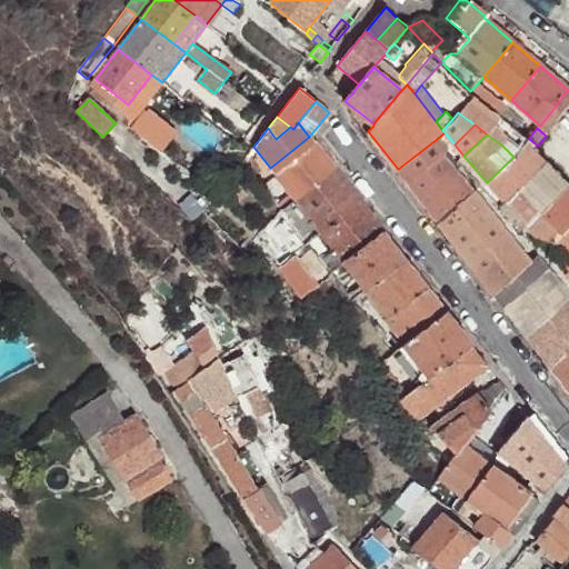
[(137,138),(136,141),(136,142),(138,147),(143,147),(146,145),(146,140),(142,137),(137,138)]
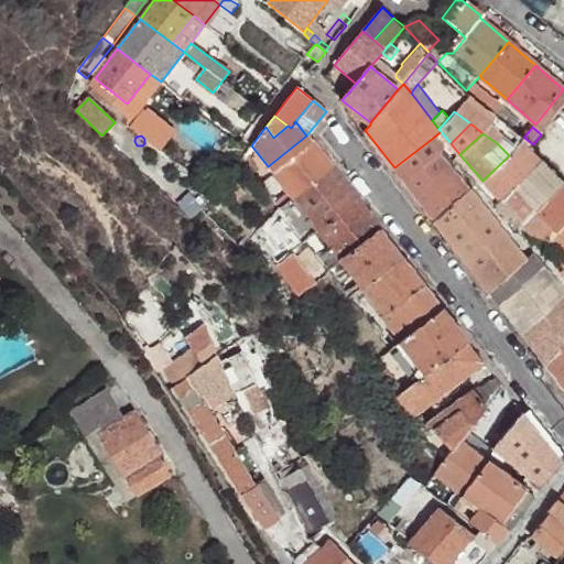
[(312,142),(306,136),(268,166),(270,170),(272,173),(312,142)]
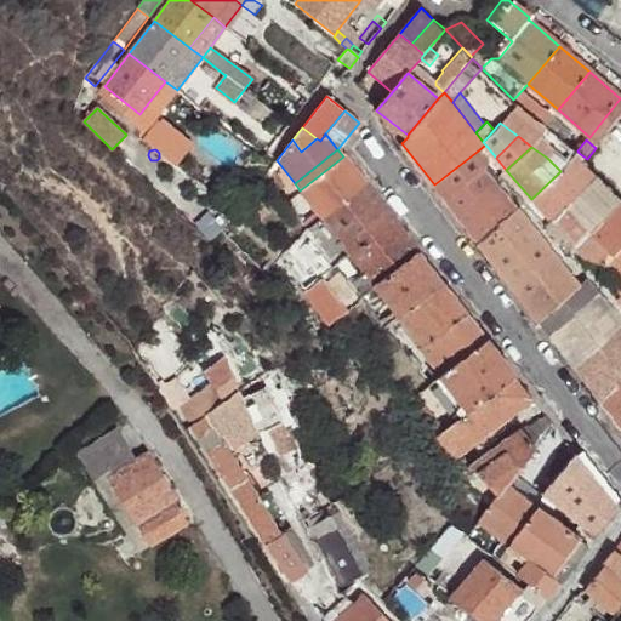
[(547,158),(560,171),(569,163),(557,151),(547,158)]
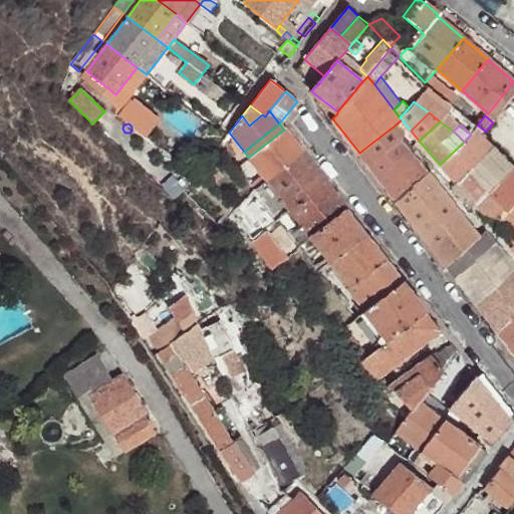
[(359,153),(368,165),(401,140),(405,137),(395,125),(359,153)]
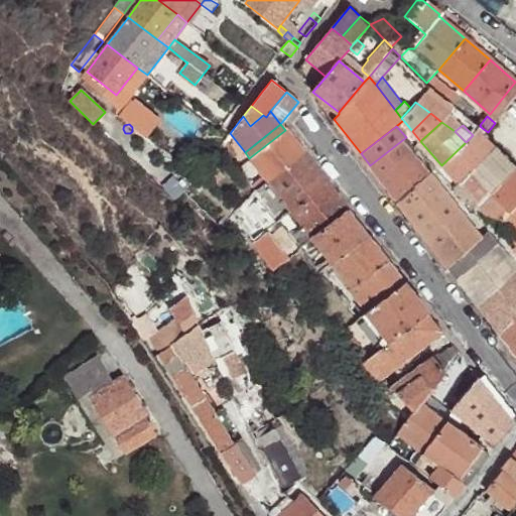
[(484,161),(498,148),(486,134),(488,132),(481,127),(473,135),(466,142),(484,161)]
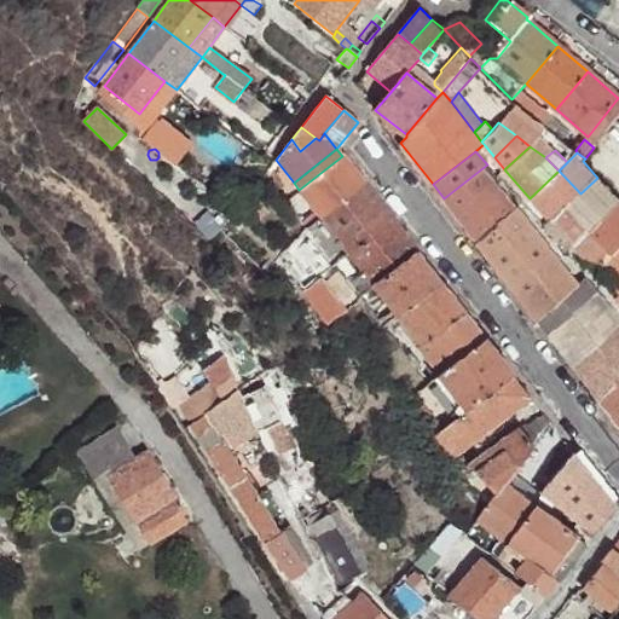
[(365,186),(342,156),(299,190),(316,212),(322,219),(365,186)]
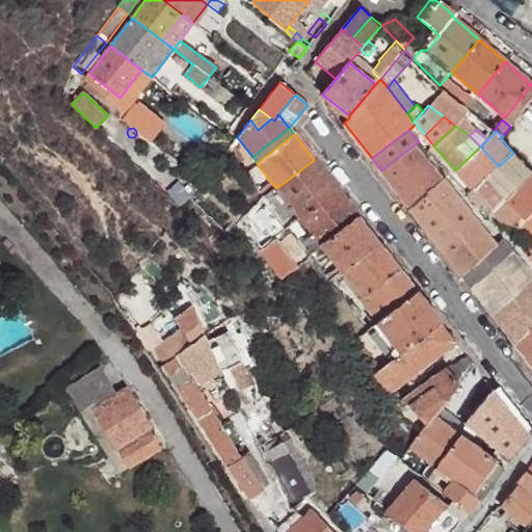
[(381,170),(400,194),(418,181),(409,169),(424,157),(415,144),(381,170)]
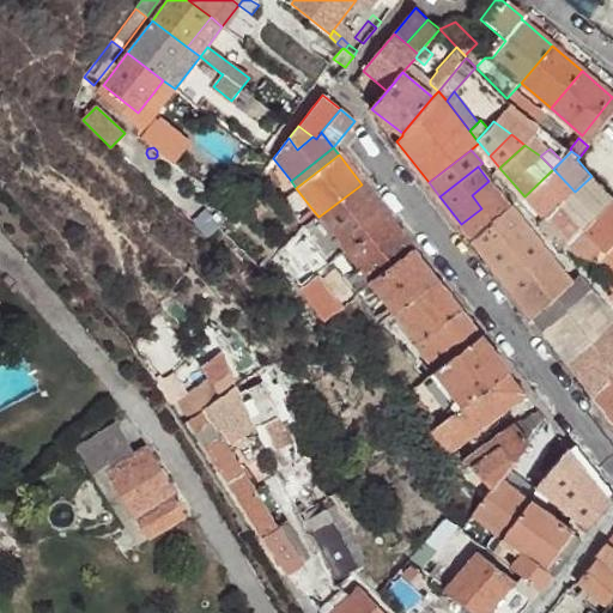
[(525,196),(546,219),(575,192),(553,169),(525,196)]
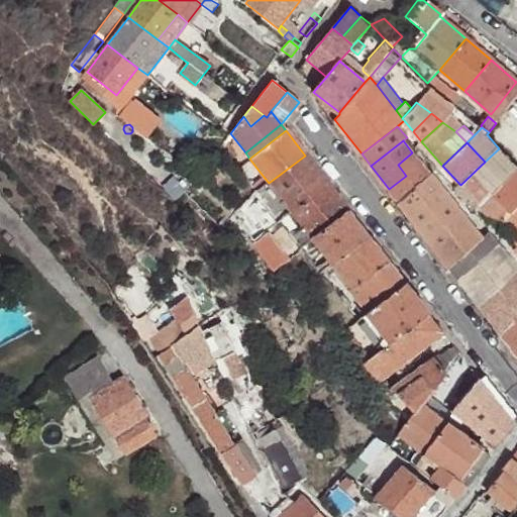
[(389,189),(399,202),(431,175),(412,152),(398,165),(406,176),(389,189)]
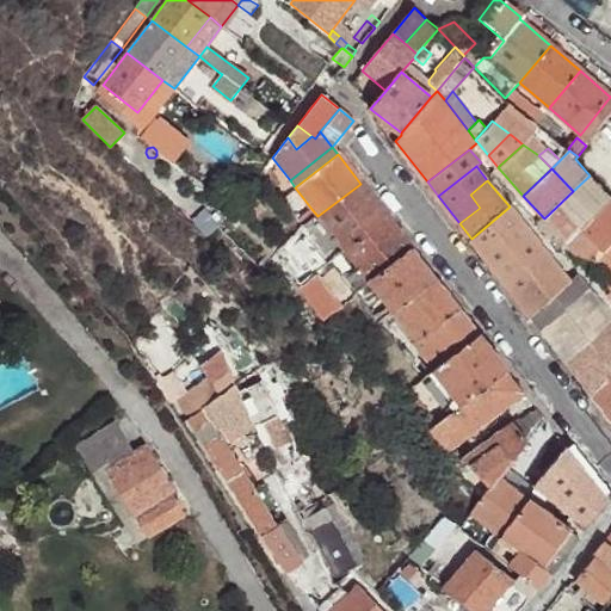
[(387,217),(360,184),(318,216),(323,224),(344,250),(387,217)]
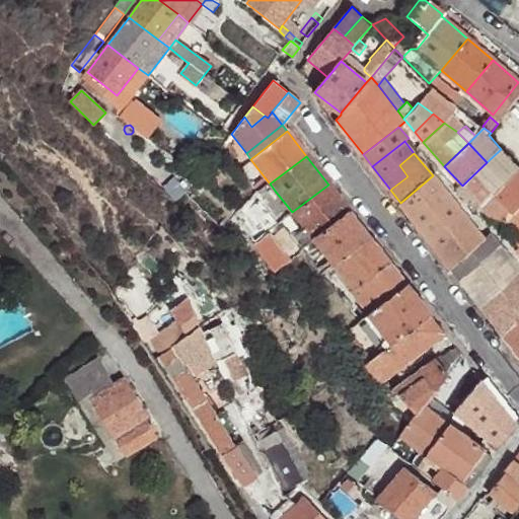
[(462,186),(478,203),(503,179),(487,162),(462,186)]
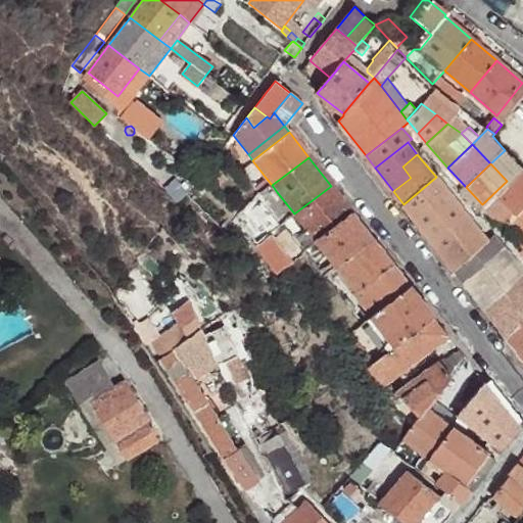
[(403,204),(422,229),(440,215),(431,202),(446,190),(436,177),(403,204)]
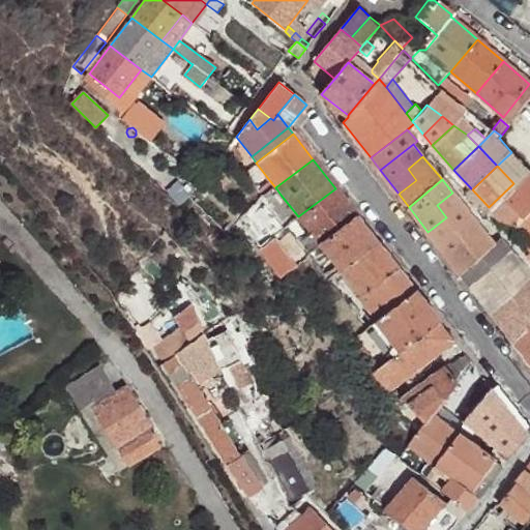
[(263,198),(275,187),(270,181),(259,190),(263,198)]
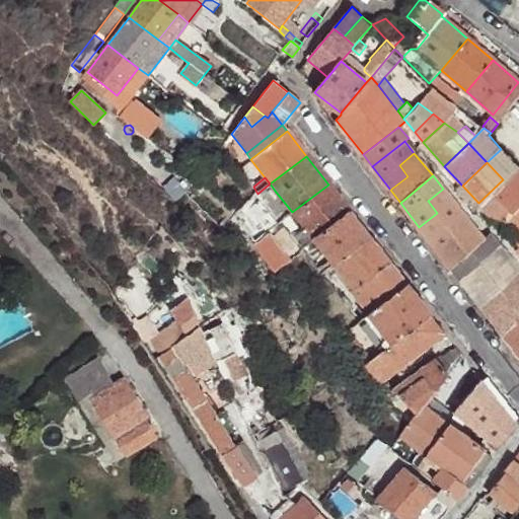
[(478,203),(492,216),(515,193),(503,179),(478,203)]
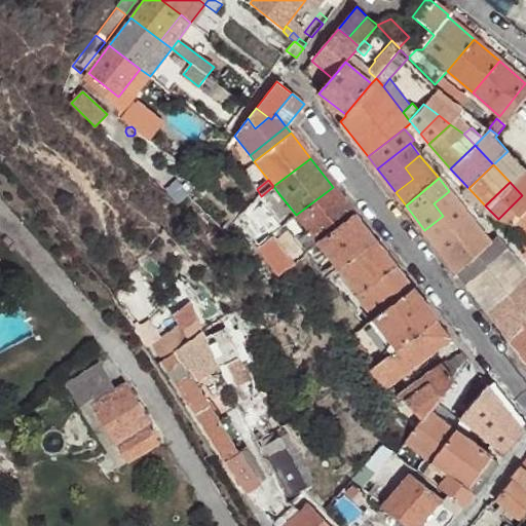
[(278,193),(273,186),(261,196),(279,220),(288,214),(274,196),(278,193)]
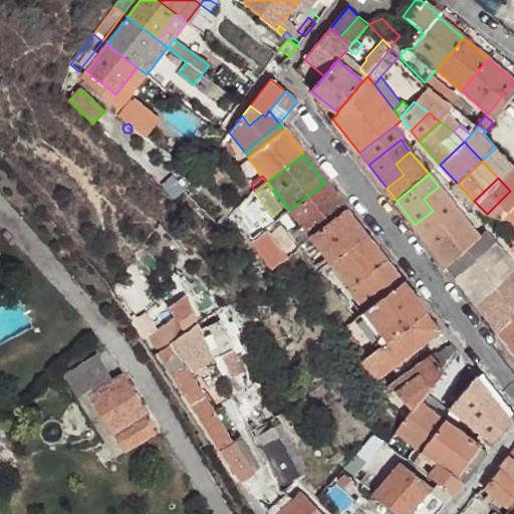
[(346,210),(325,183),(289,210),(301,226),(311,237),(346,210)]
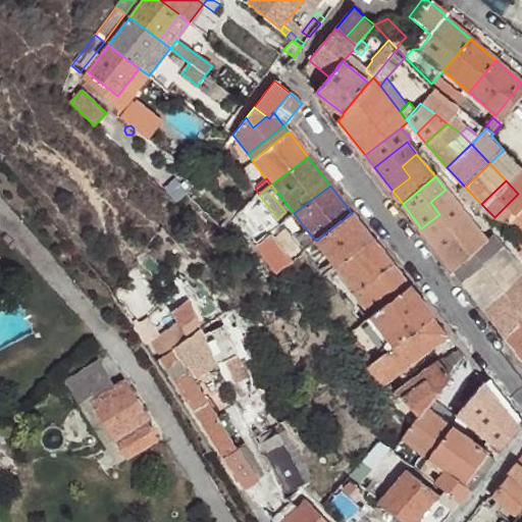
[(421,228),(431,241),(465,213),(446,190),(430,202),(439,214),(421,228)]
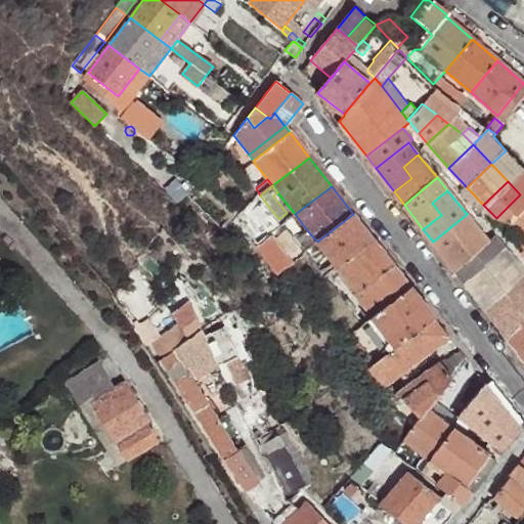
[(496,218),(506,228),(523,208),(523,199),(520,194),(496,218)]
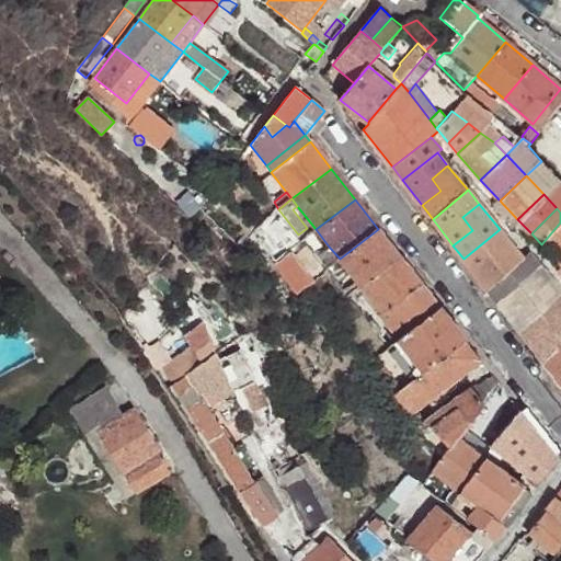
[(560,222),(541,244),(560,263),(560,222)]
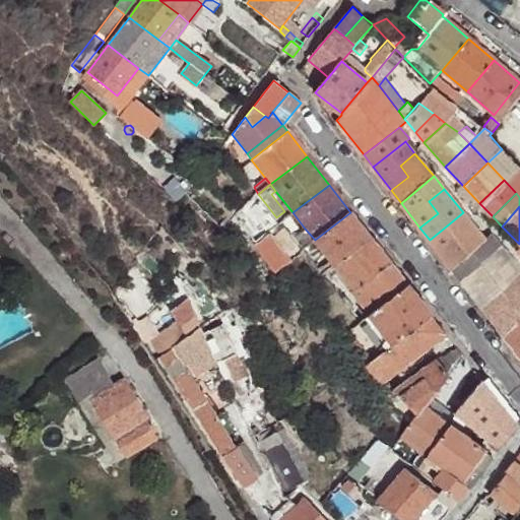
[(371,238),(350,212),(315,240),(333,265),(371,238)]
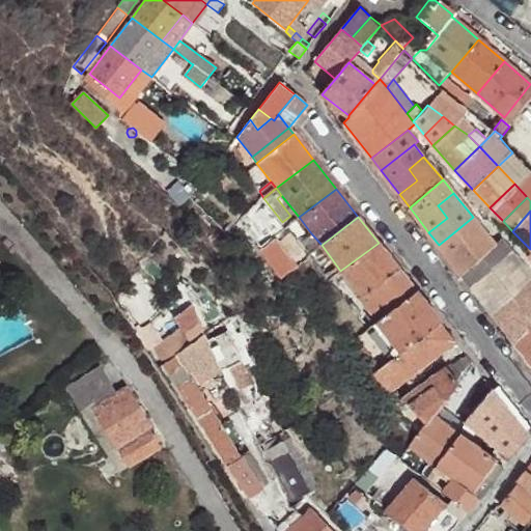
[(439,245),(452,261),(484,232),(473,217),(439,245)]
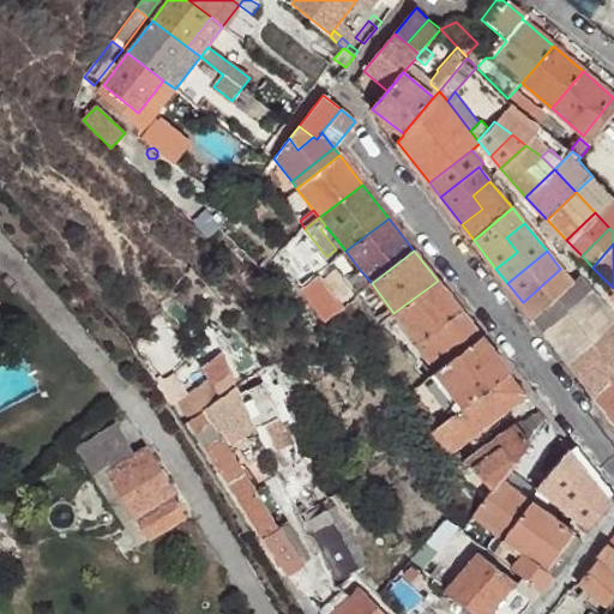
[(523,302),(534,318),(572,283),(560,269),(523,302)]
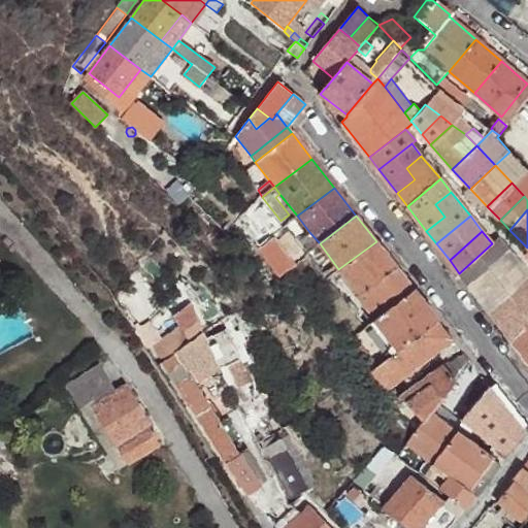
[(290,265),(303,256),(283,232),(273,241),(282,251),(279,253),(290,265)]
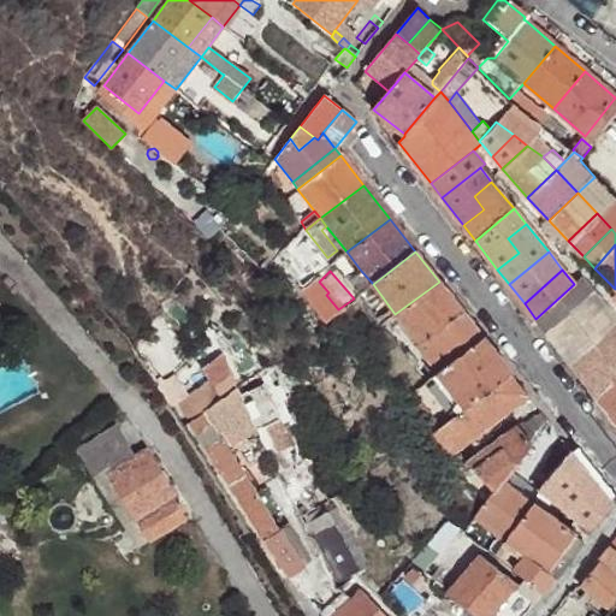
[(357,296),(373,284),(361,271),(347,282),(357,296)]
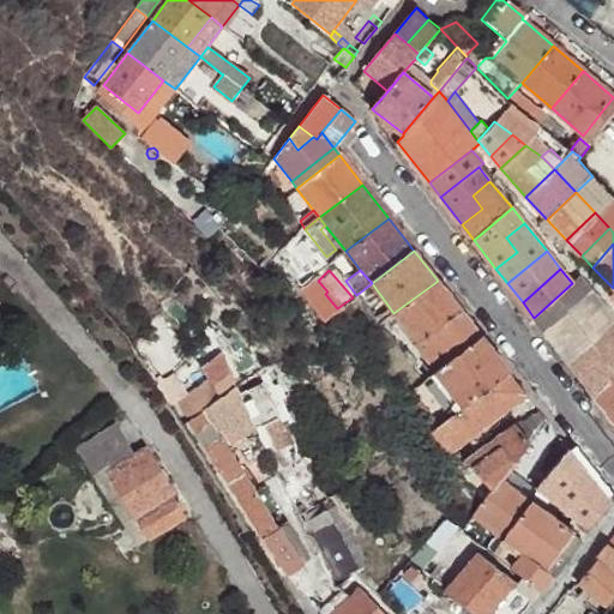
[(534,318),(546,333),(594,290),(581,275),(572,283),(534,318)]
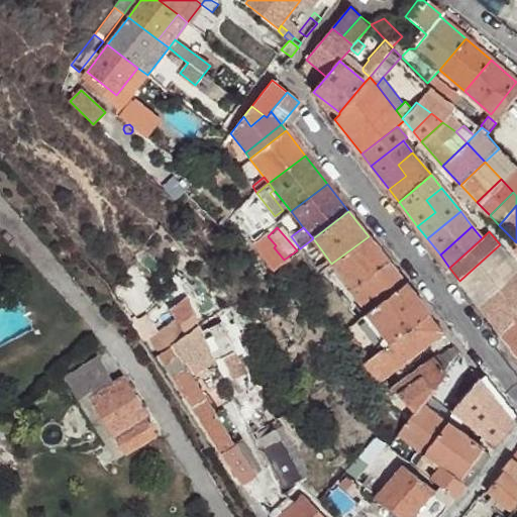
[(388,261),(369,236),(331,264),(350,288),(348,289),(367,314),(405,283),(388,261)]
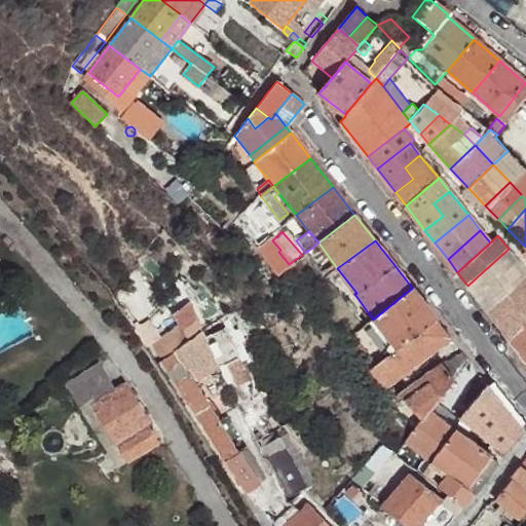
[(467,286),(477,297),(518,261),(509,249),(467,286)]
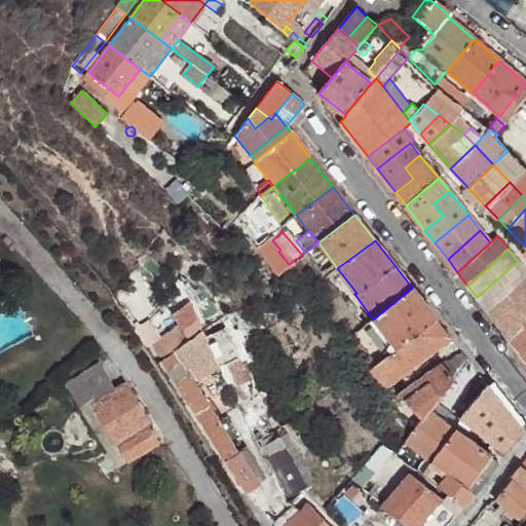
[(477,297),(487,309),(525,274),(525,271),(518,261),(477,297)]
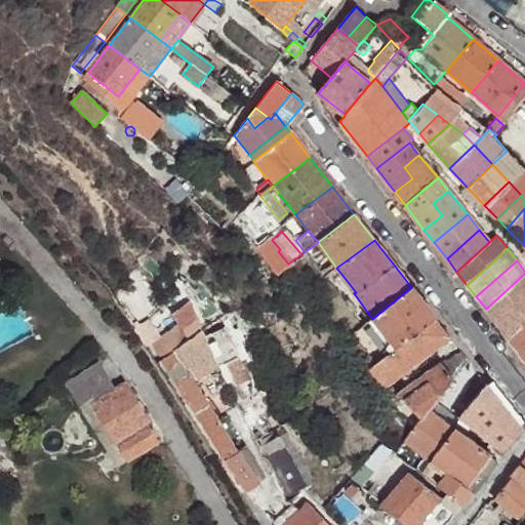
[(524,274),(486,309),(496,323),(524,294),(524,274)]
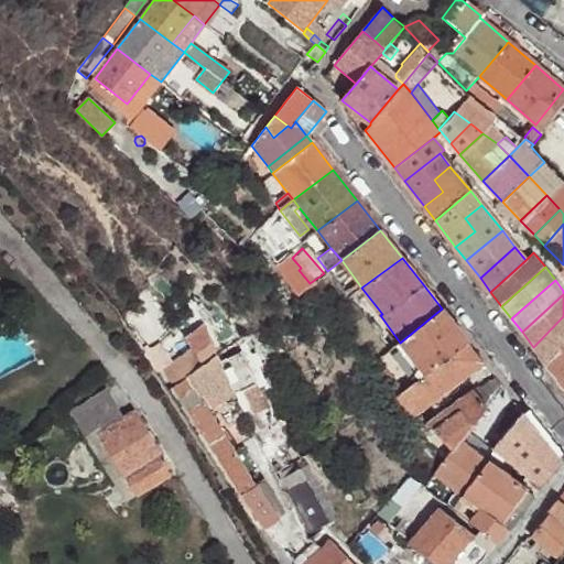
[(467,342),(442,308),(400,343),(425,375),(467,342)]
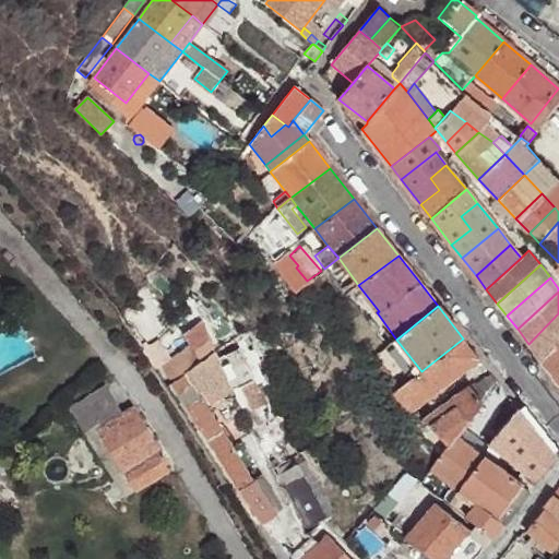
[(542,360),(558,341),(558,313),(528,344),(542,360)]
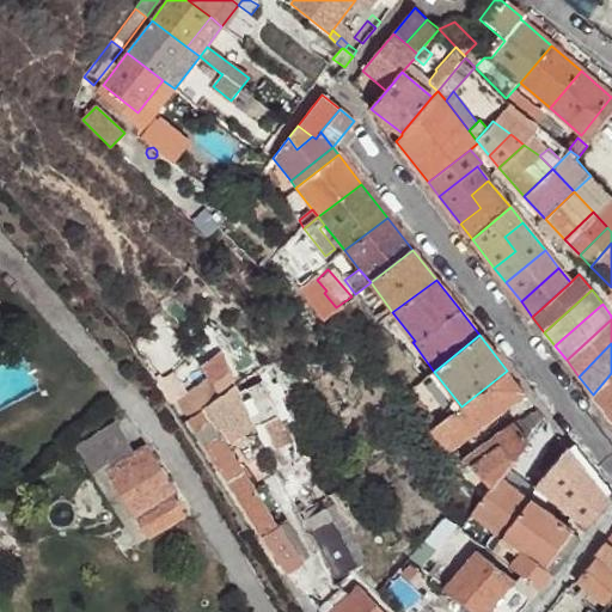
[(219,396),(232,386),(225,369),(208,381),(219,396)]
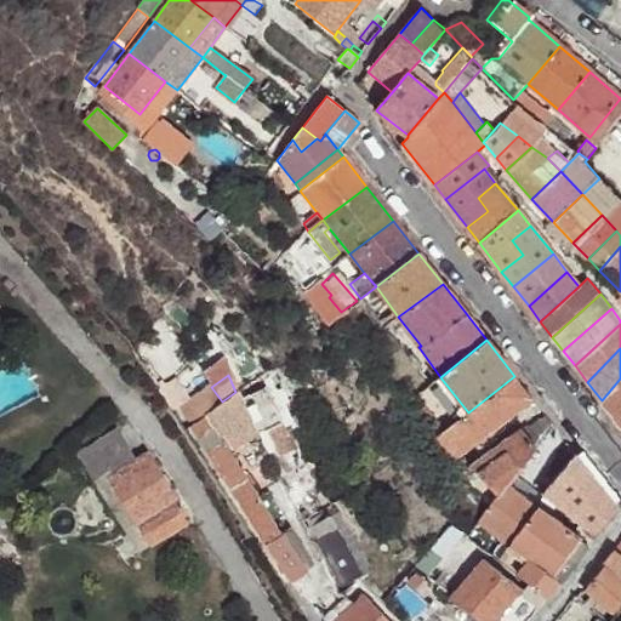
[(531,399),(514,376),(468,412),(449,427),(436,437),(453,459),(531,399)]
